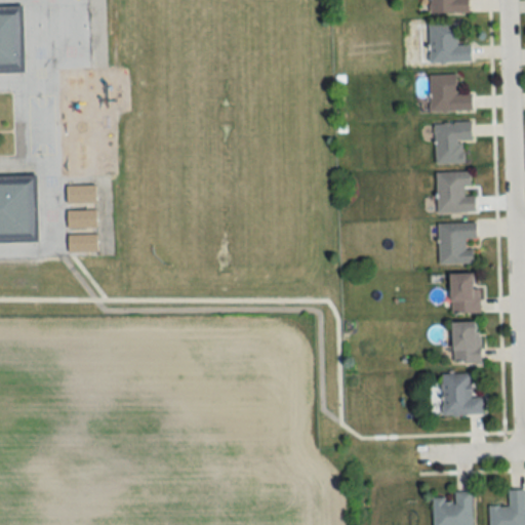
[(429,0),(430,13),(469,12),(469,0),(429,0)]
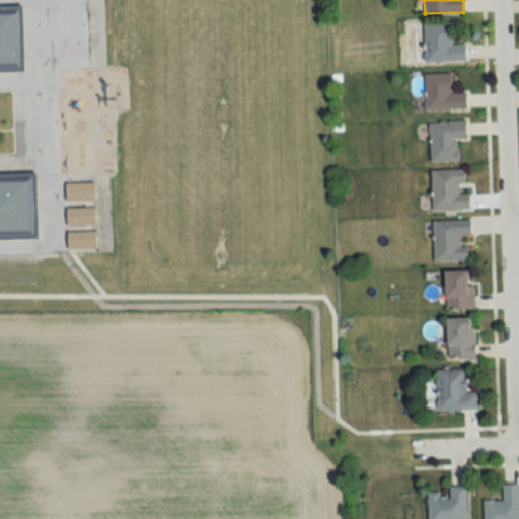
[(0,237),(36,237),(34,171),(0,171),(0,70),(22,70),(20,4),(0,4),(0,237)]
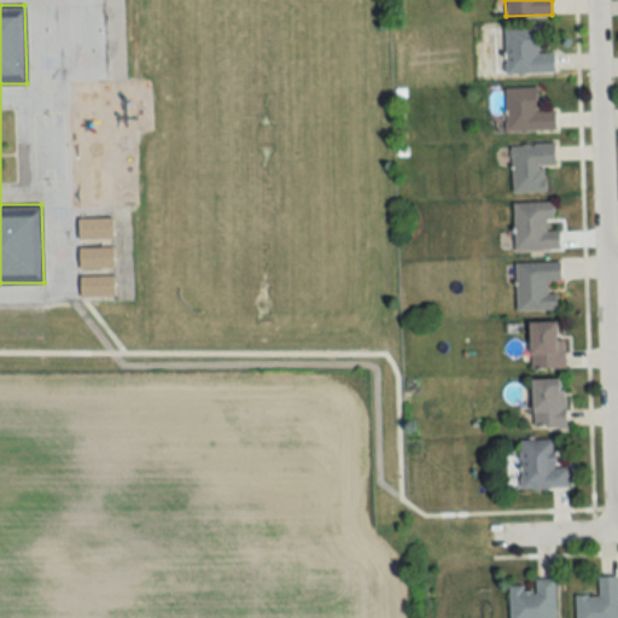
[(505,75),(555,74),(554,52),(538,52),(538,28),(503,28),(505,75)]
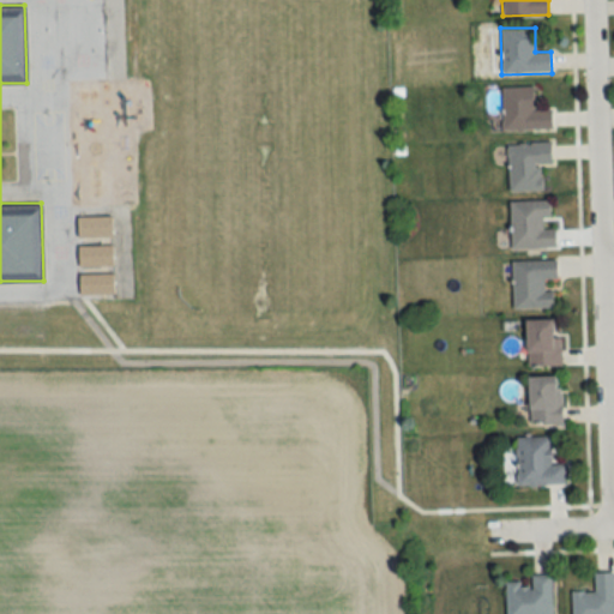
[(533,88),(503,88),(503,131),(552,131),(552,110),(534,110),(533,88)]
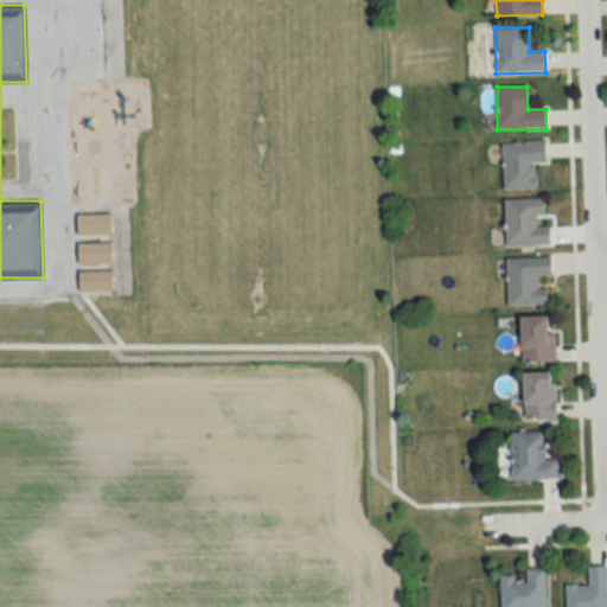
[(536,189),(535,163),(547,163),(545,141),(503,142),(504,190),(536,189)]
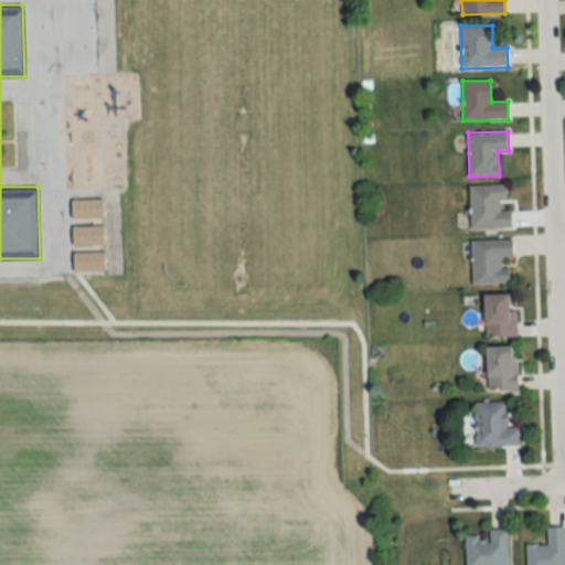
[(469,187),(471,230),(512,228),(511,211),(501,211),(500,201),(508,201),(508,185),(469,187)]
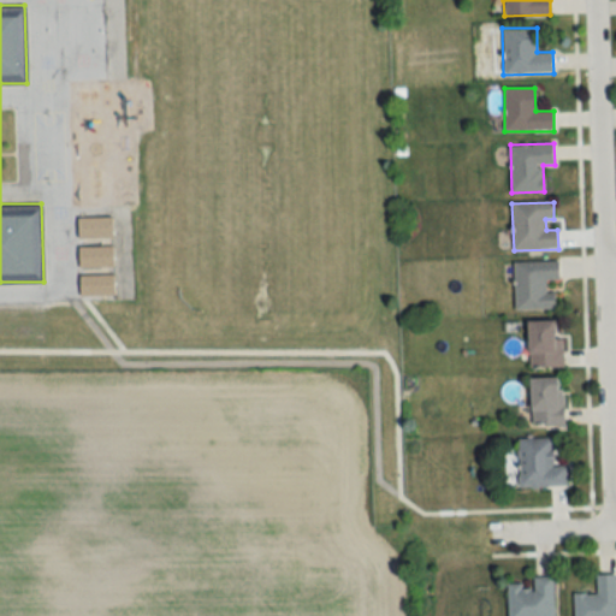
[(78,268),(112,268),(112,243),(111,218),(78,218),(78,246),(78,268)]
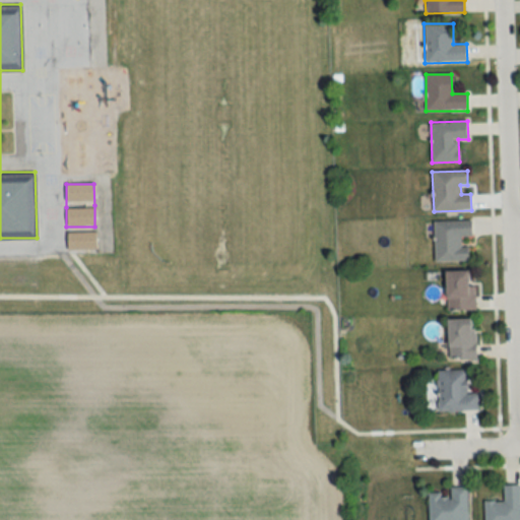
[(435,262),(470,261),(470,247),(462,247),(462,238),(472,238),(472,220),(435,221),(435,262)]
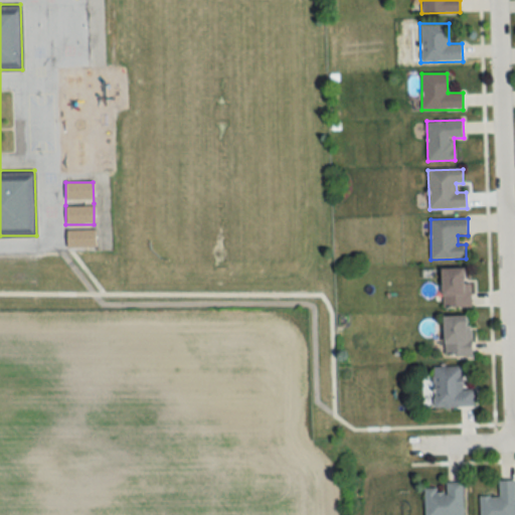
[(95,230),(66,230),(66,248),(95,248),(95,230)]
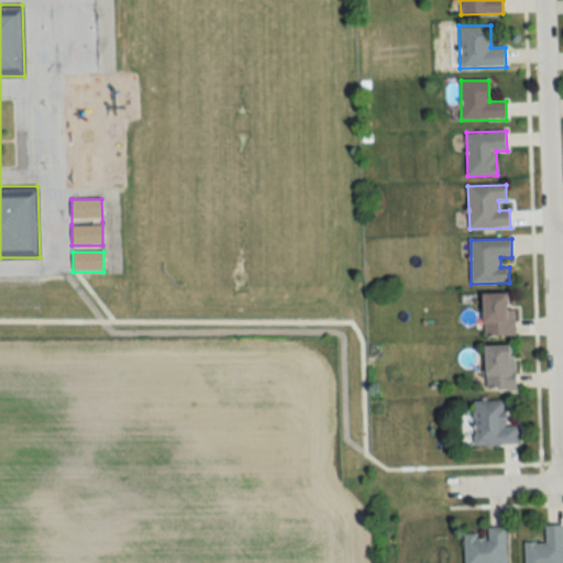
[(483,337),(515,337),(515,309),(509,309),(509,294),(483,294),(483,337)]
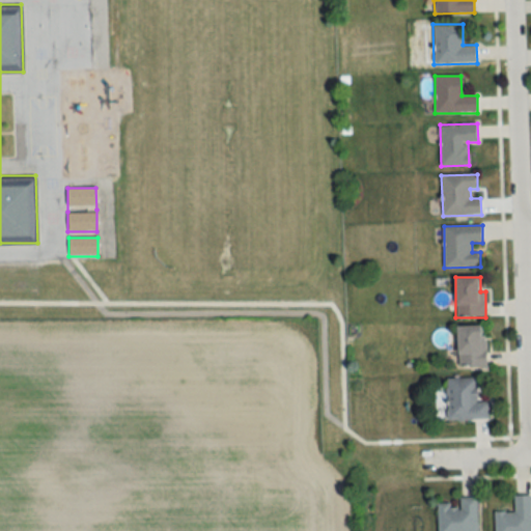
[(457,367),(485,367),(485,326),(457,326),(457,367)]
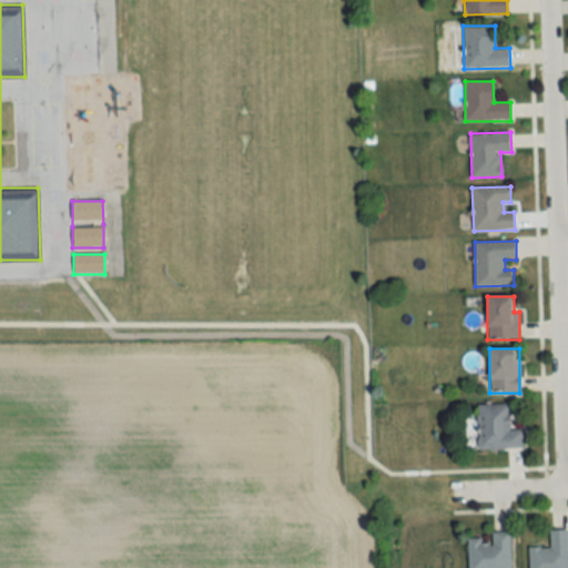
[(523,429),(509,429),(509,404),(478,405),(478,449),(523,448),(523,429)]
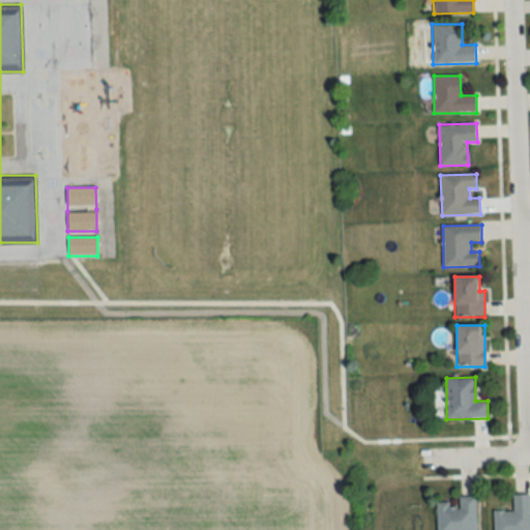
[(493,529),(529,529),(529,499),(529,495),(513,495),(513,512),(494,512),(493,529)]
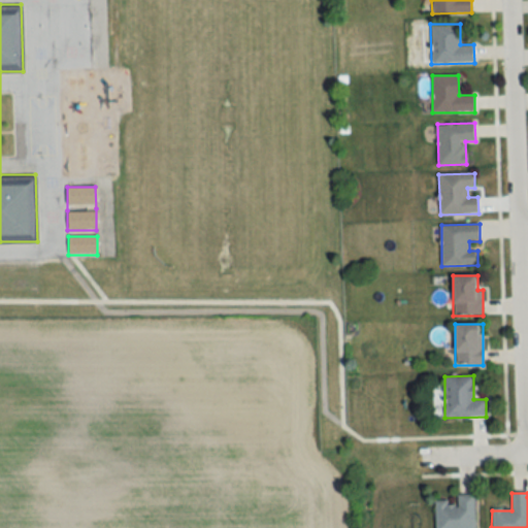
[(457,501),(435,501),(434,527),(474,527),(474,495),(457,495),(457,501)]
